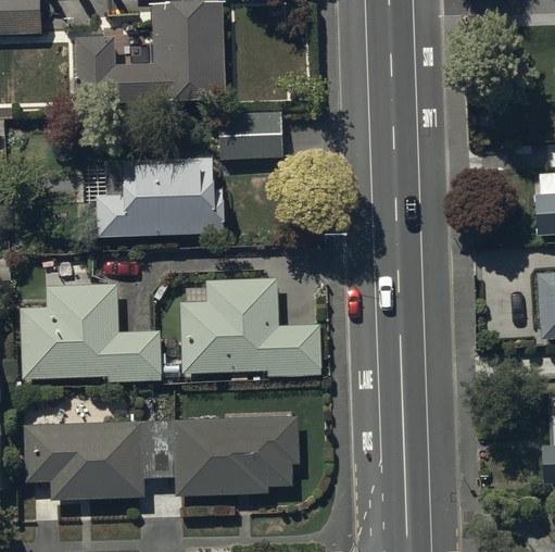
[(0,0),(0,33),(40,33),(39,0),(0,0)]
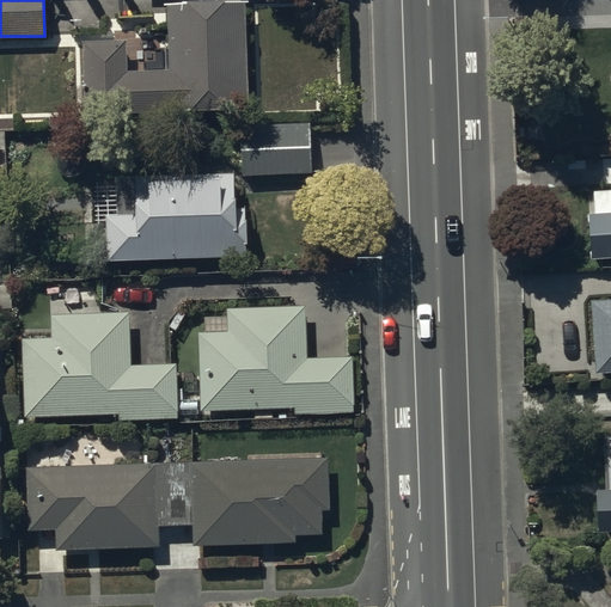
[(126,41),(85,42),(87,112),(249,108),(245,7),(166,8),(169,68),(126,69),(126,41)]
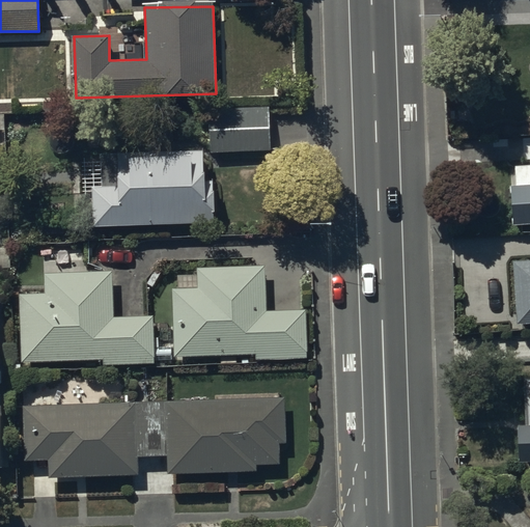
[(268,105),(205,103),(205,157),(268,157),(268,105)]
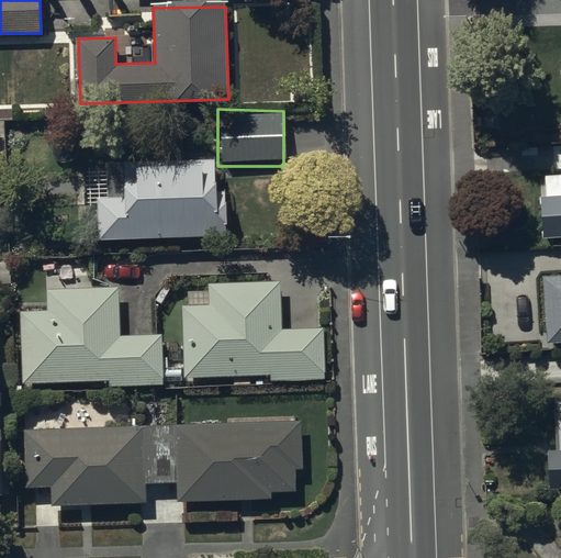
[(213,157),(88,160),(89,202),(97,202),(98,241),(227,237),(226,191),(213,182),(213,157)]
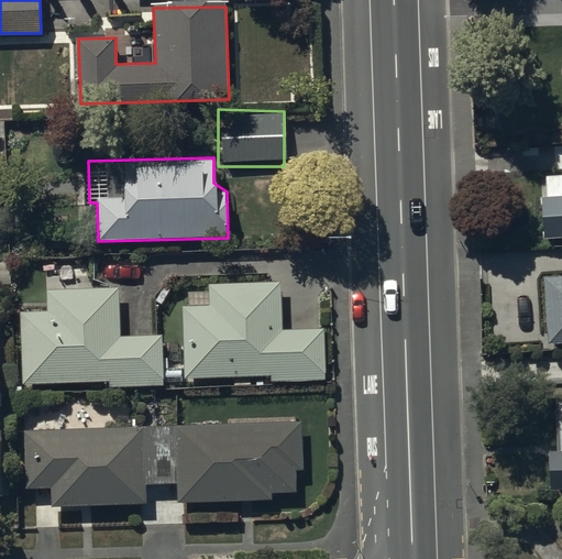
[(561,233),(561,173),(547,175),(548,199),(543,200),(544,234),(561,233)]
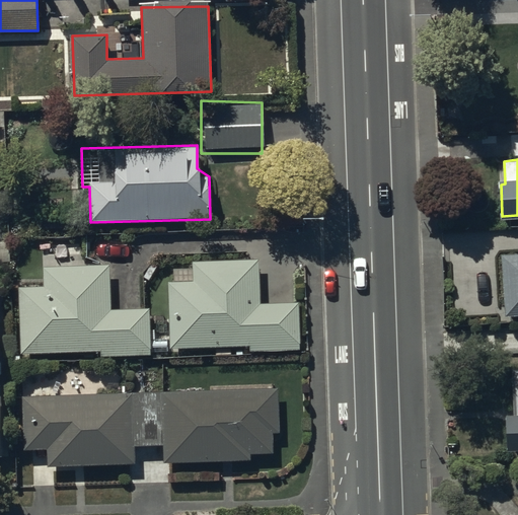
[(517,313),(517,253),(502,254),(505,314),(517,313)]
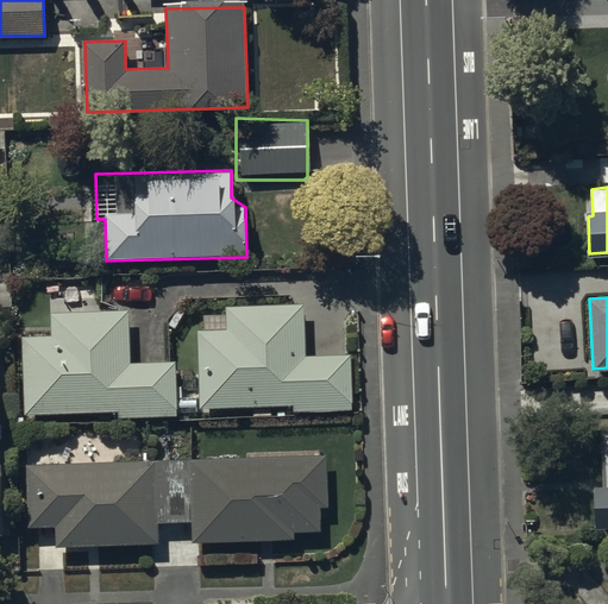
[(304,304),(226,306),(226,313),(201,313),(201,328),(199,328),(199,407),(293,407),(293,411),(350,411),(350,354),(304,354),(304,304)]
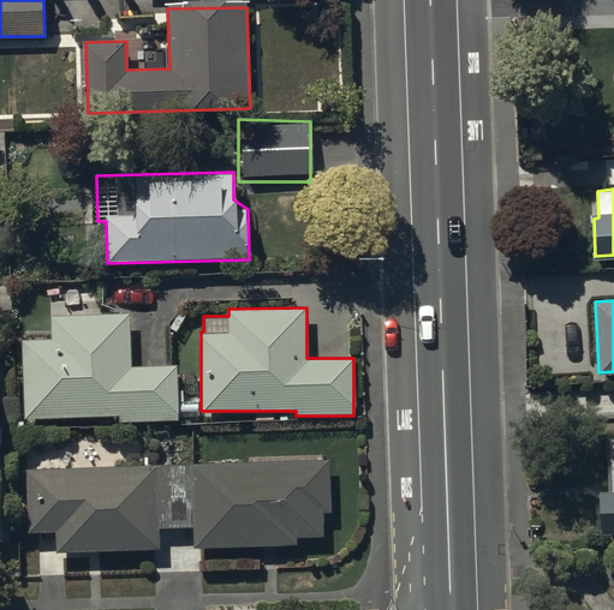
[(130,314),(52,316),(52,339),(22,339),(22,418),(119,418),(119,422),(177,422),(177,366),(130,366),(130,314)]
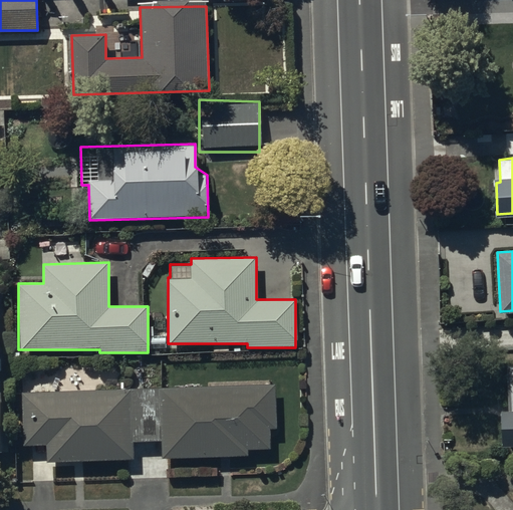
[(500,413),(501,448),(512,447),(512,364),(506,364),(508,413),(500,413)]
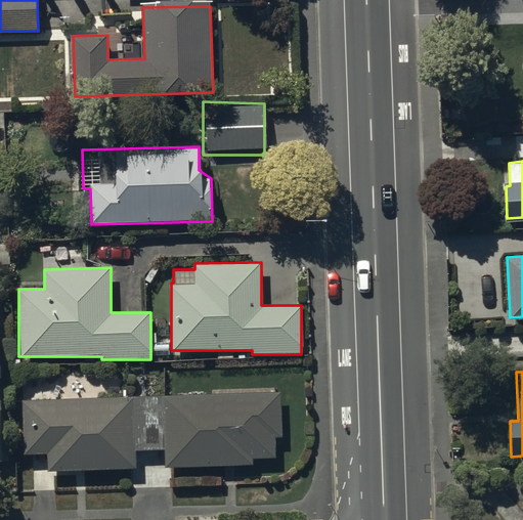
[(279,391),(22,398),(24,455),(46,453),(47,471),(137,468),(136,449),(165,448),(165,467),(253,464),(253,458),(274,457),(273,436),(280,435),(279,391)]
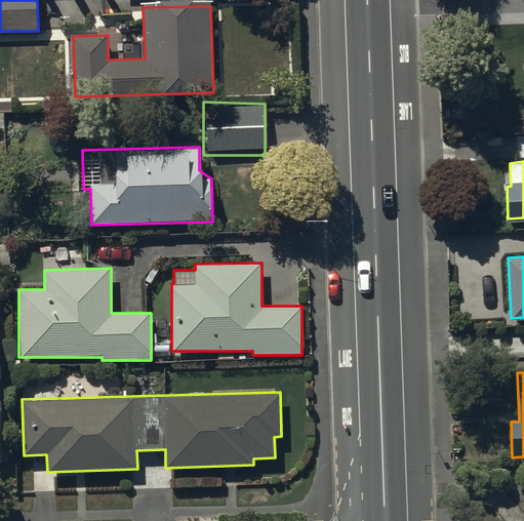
All buildings are outlined.
